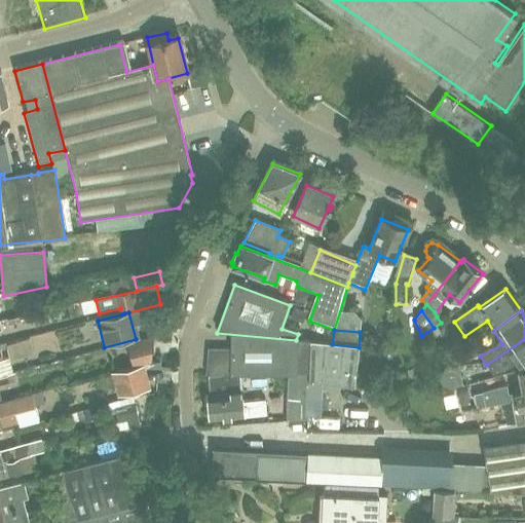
[(296,376),(296,341),(230,335),(232,350),(208,349),(205,375),(286,376),(296,376)]
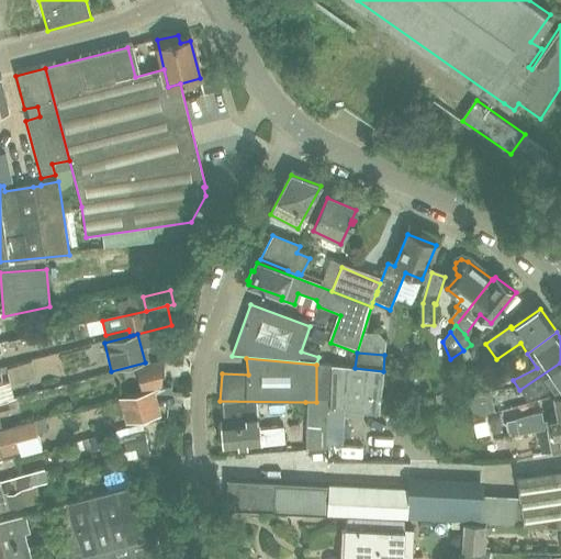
[(139,395),(161,389),(164,361),(133,369),(139,395)]
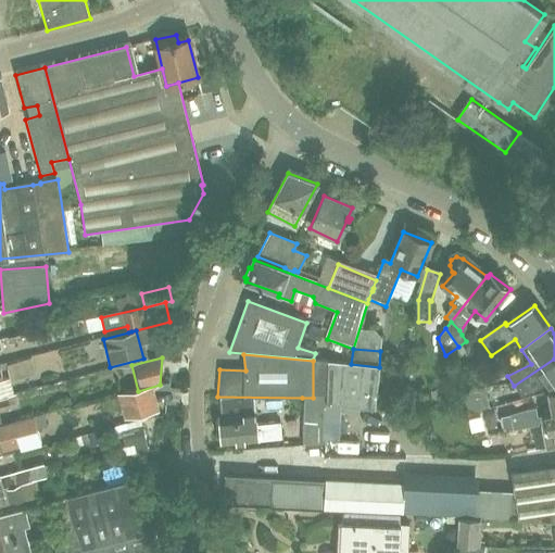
[(36,373),(32,359),(2,366),(7,380),(36,373)]
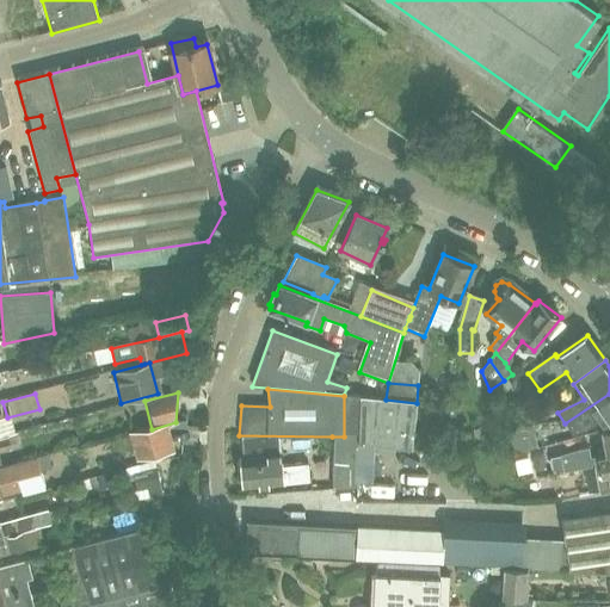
[(609,394),(565,423),(571,433),(598,417),(604,427),(609,425),(609,394)]
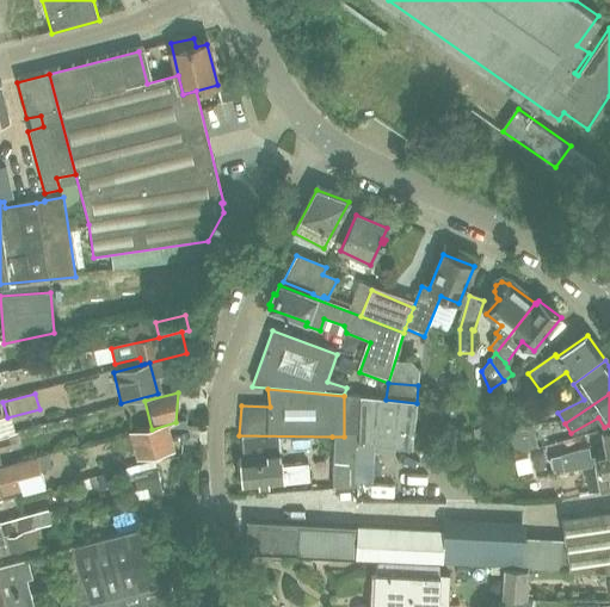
[(344,437),(332,437),(332,487),(357,488),(357,447),(413,452),(417,403),(344,396),(344,437)]
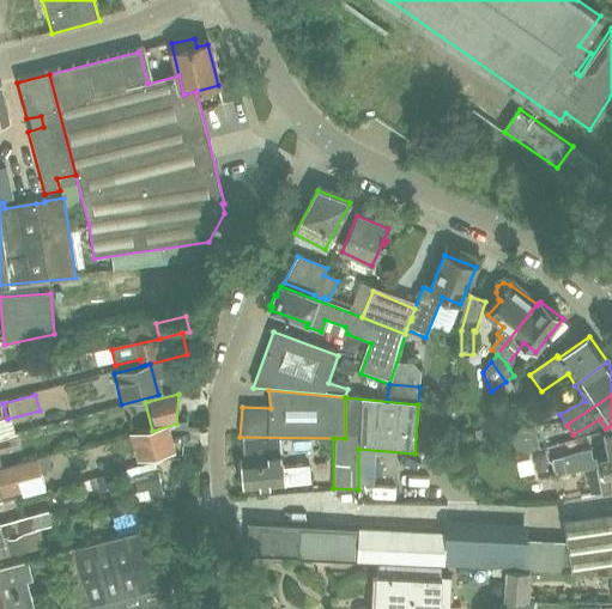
[(507,432),(514,460),(529,456),(529,455),(540,452),(533,426),(526,428),(525,427),(507,432)]
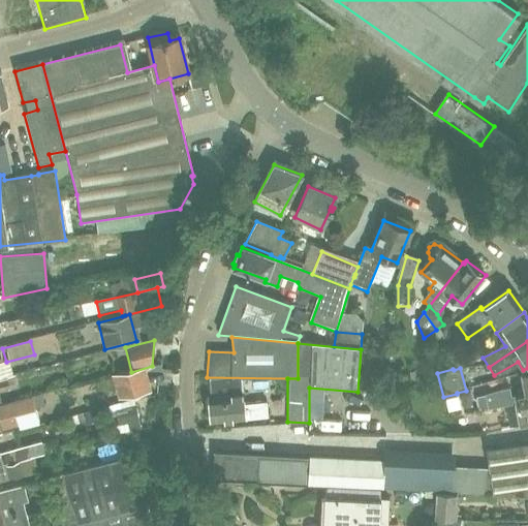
[(115,376),(120,400),(149,393),(144,369),(115,376)]
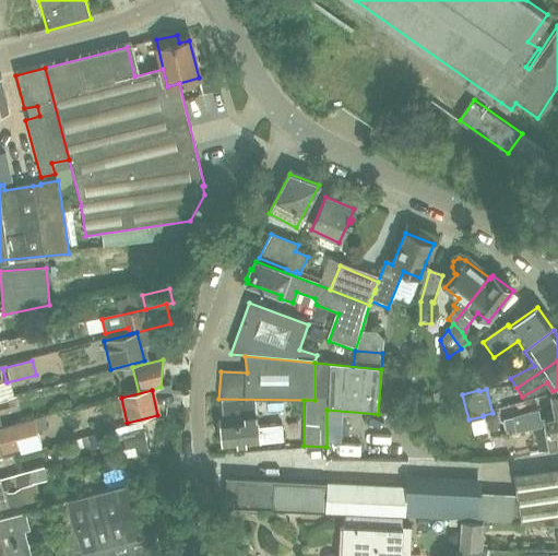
[(544,424),(557,421),(557,394),(551,395),(555,418),(544,421),(544,424)]
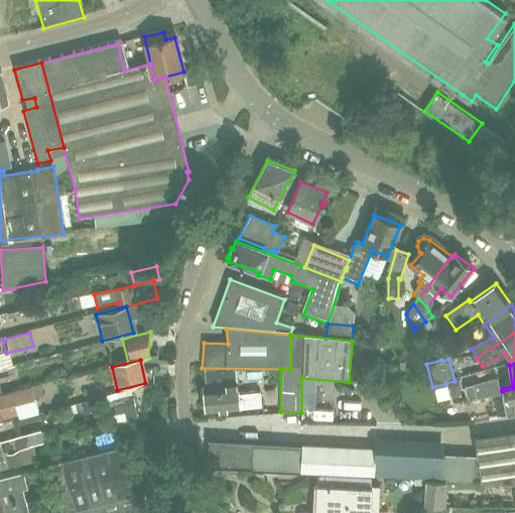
[(0,383),(10,380),(7,370),(0,372),(0,396),(2,396),(0,390),(0,383)]
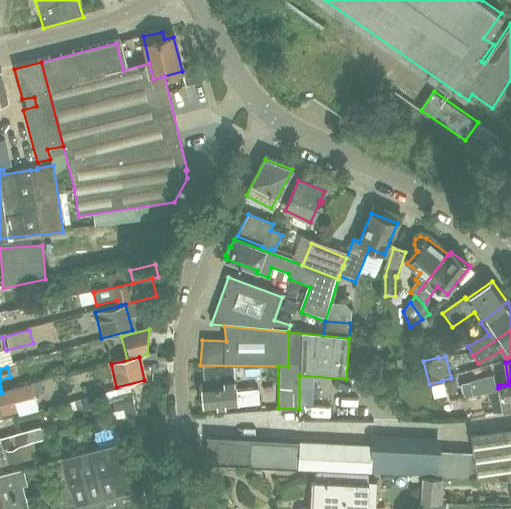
[(471,391),(494,386),(492,378),(478,381),(470,383),(471,391)]
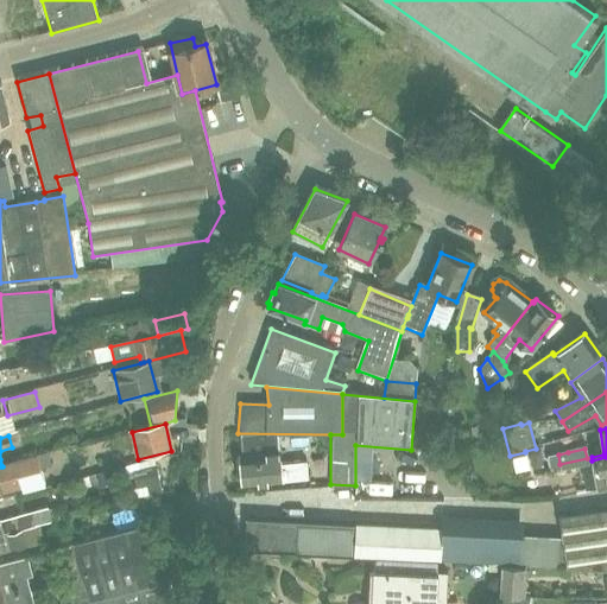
[(278,452),(239,457),(241,485),(280,482),(280,483),(307,481),(305,463),(279,466),(278,452)]
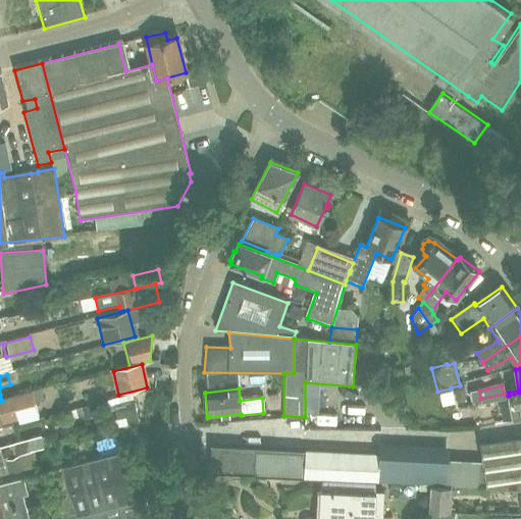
[(0,426),(38,415),(35,405),(32,393),(2,401),(0,401),(0,426)]
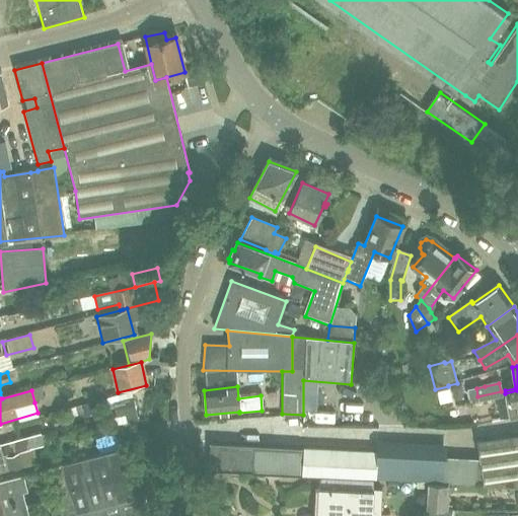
[(490,400),(506,397),(510,421),(517,419),(517,390),(505,393),(505,390),(501,391),(477,396),(479,402),(490,400)]
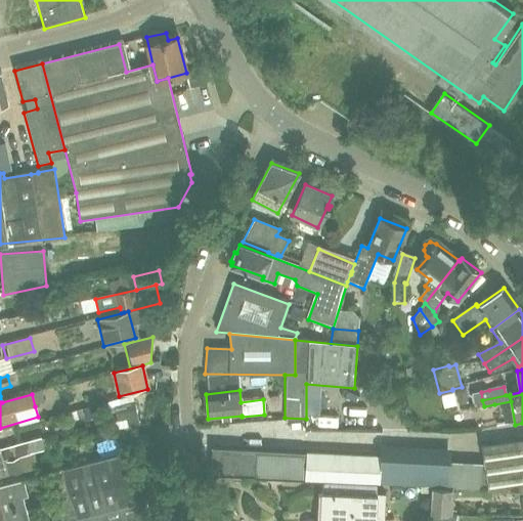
[(115,405),(120,430),(139,426),(134,401),(115,405)]
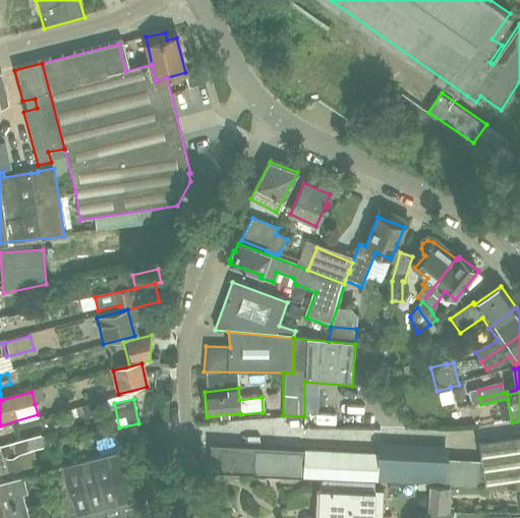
[(0,461),(7,459),(14,457),(14,456),(18,455),(45,448),(42,436),(0,448),(0,461)]
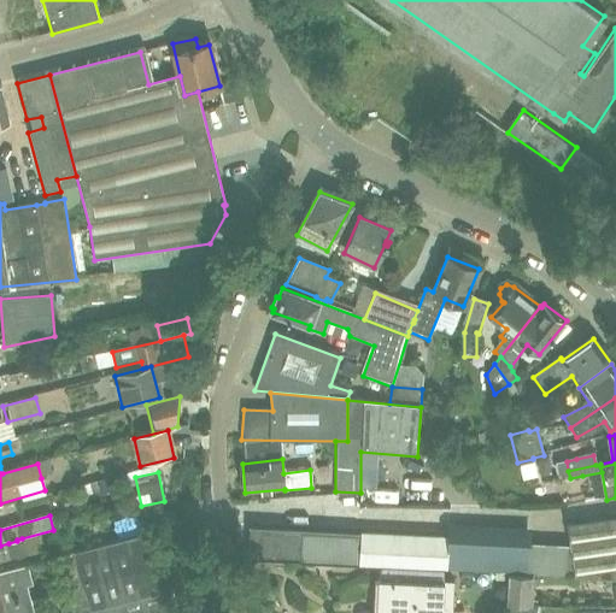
[(615,579),(615,517),(567,525),(575,578),(615,581),(615,579)]
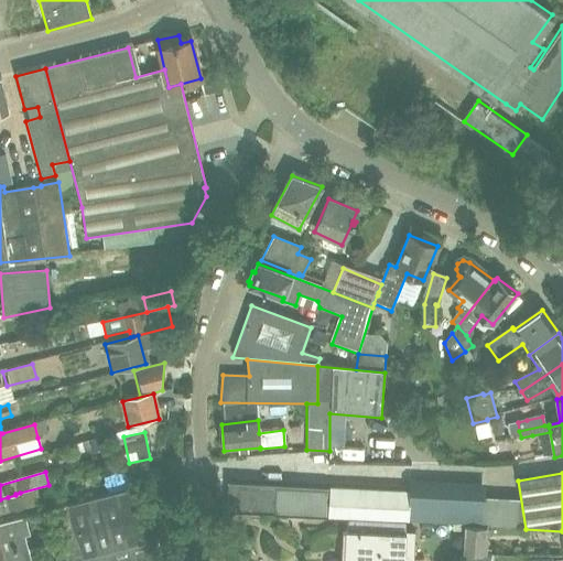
[(272,513),(274,486),(234,484),(233,510),(272,513)]
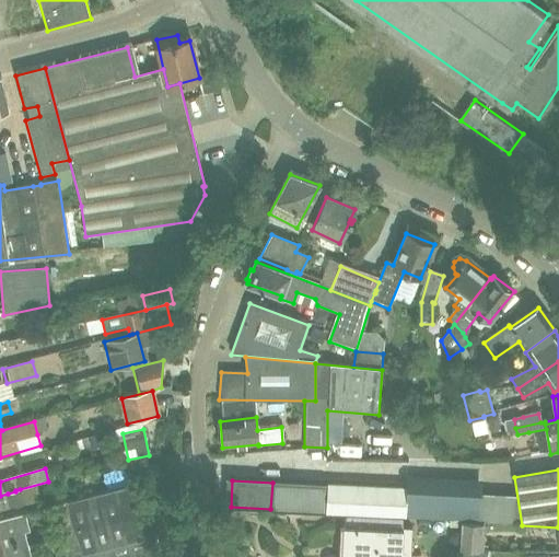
[(144,537),(130,487),(130,485),(113,489),(54,506),(67,556),(74,556),(82,554),(144,537)]
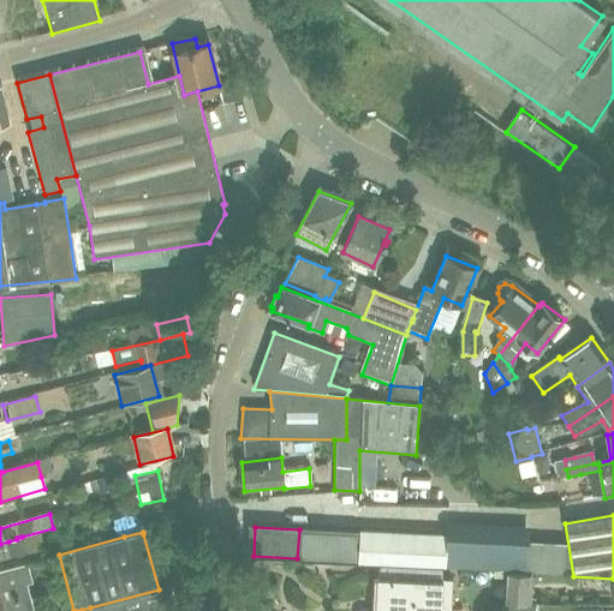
[(443,569),(445,535),(361,532),(359,564),(379,565),(442,569),(443,569)]
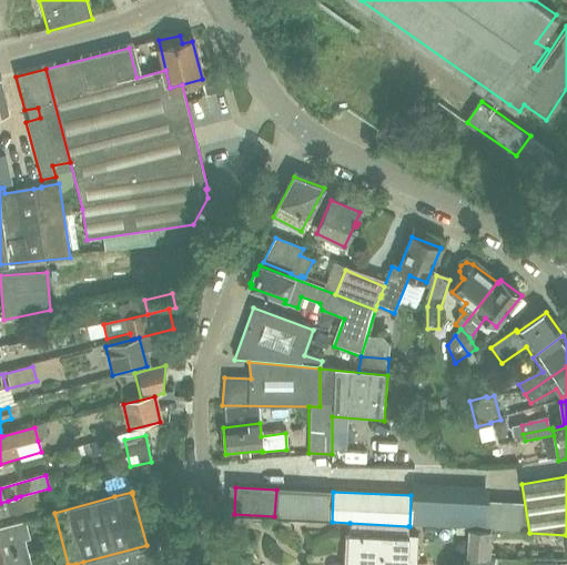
[(492,500),(414,496),(411,495),(409,526),(467,530),(490,531),(492,502),(492,500)]
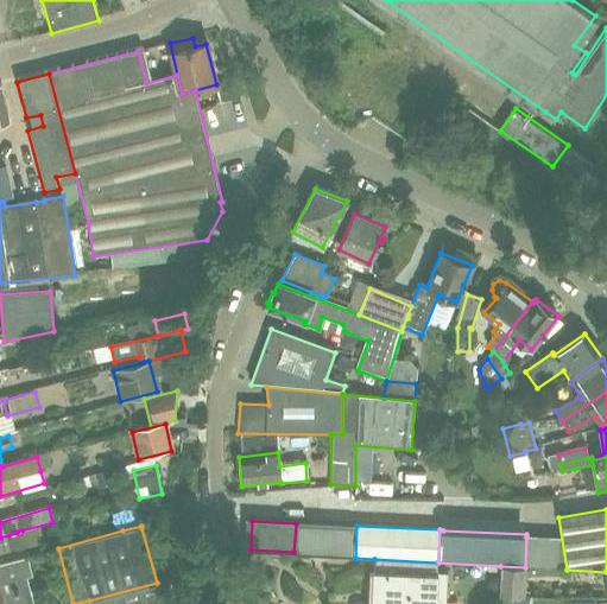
[(0,554),(27,547),(25,540),(21,531),(17,532),(17,533),(8,535),(0,538),(0,554)]
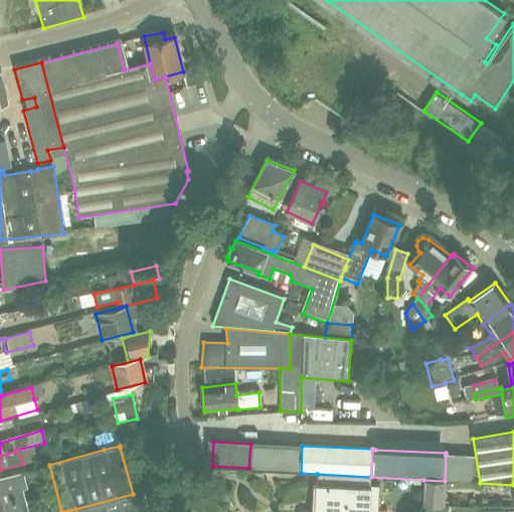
[(27,511),(22,490),(26,489),(22,473),(0,479),(0,511),(27,511)]
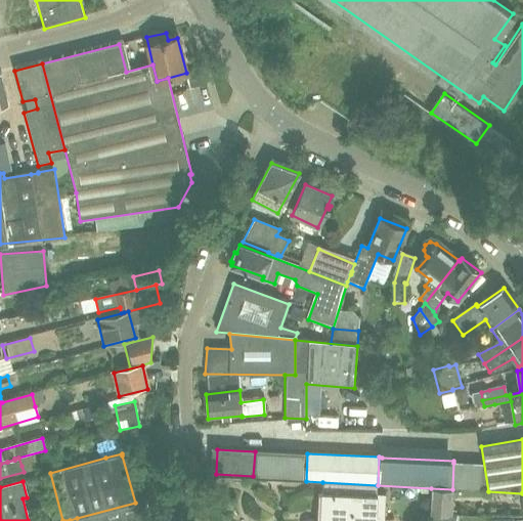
[(376,495),(377,485),(322,482),(319,520),(382,520),(384,495),(376,495)]
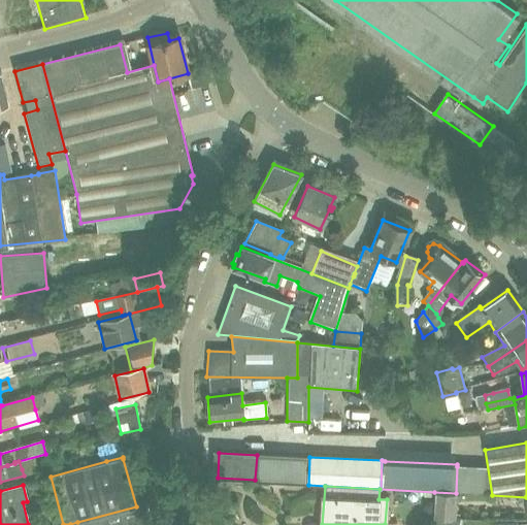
[(454,522),(456,493),(434,492),(432,522),(454,522)]
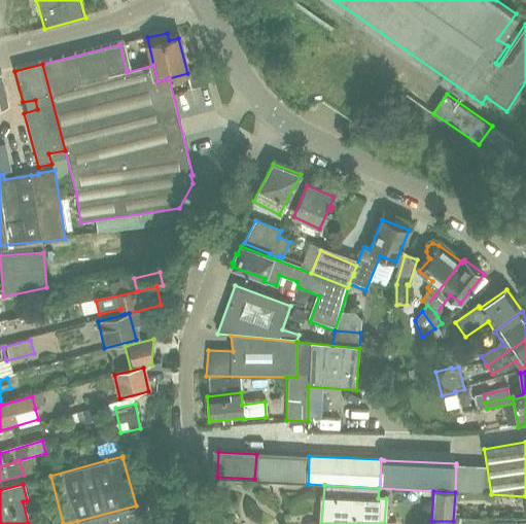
[(149,523),(144,503),(136,505),(77,521),(77,523),(149,523)]
